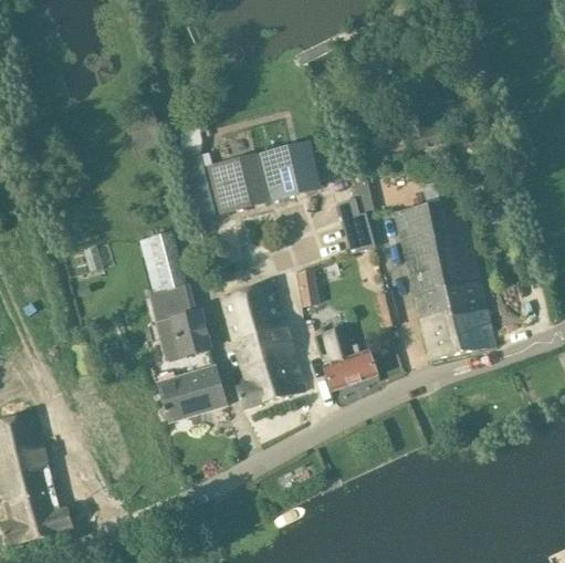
[(404,135),(408,152),(441,144),(437,126),(427,128),(424,117),(401,123),(405,135),(404,135)]
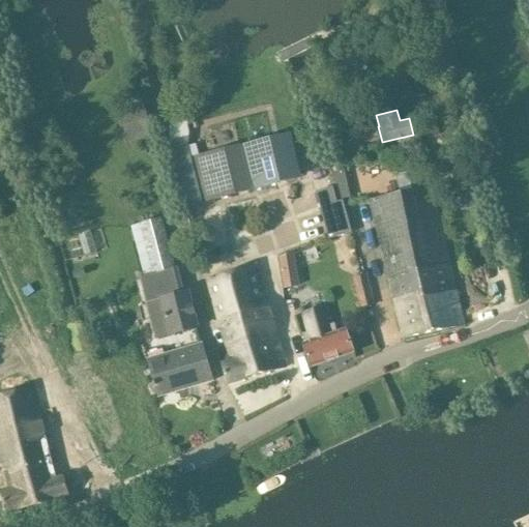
[(289,130),(241,142),(189,154),(201,201),(253,188),(300,176),(289,130)]
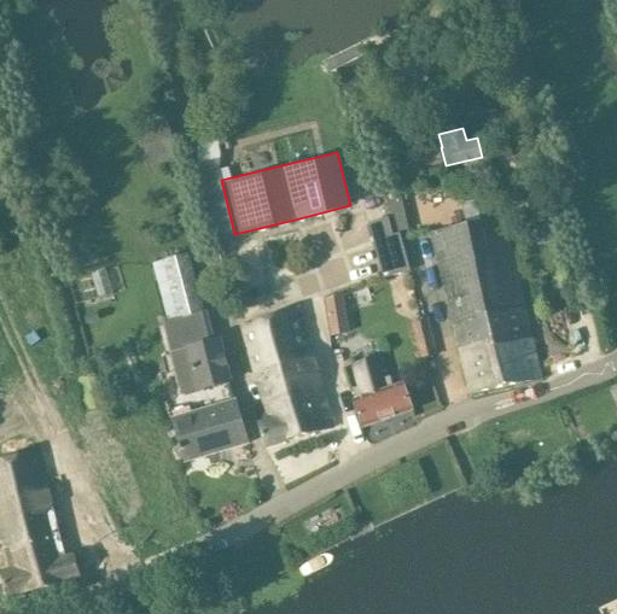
[(496,344),(505,384),(539,375),(530,335),(502,215),(482,220),(484,232),(485,232),(501,303),(501,304),(502,310),(487,314),(495,344),(496,344)]
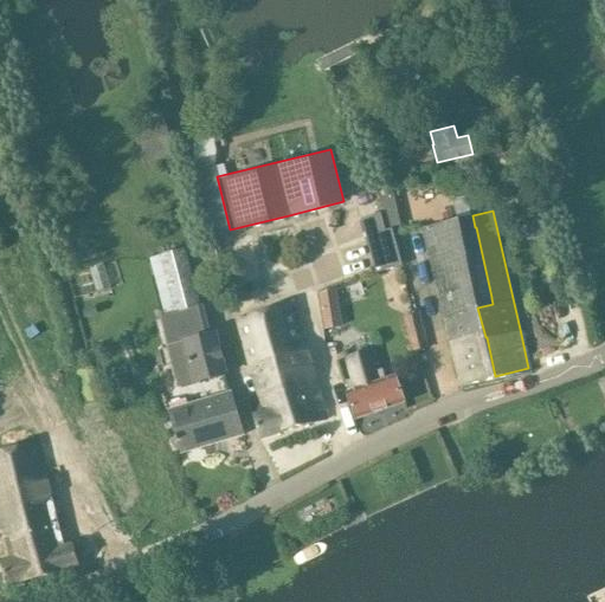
[(380,212),(361,217),(375,272),(401,265),(392,230),(385,231),(380,212)]
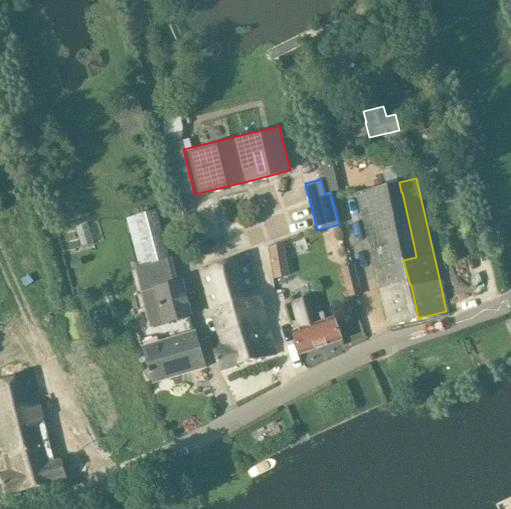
[(388,325),(418,318),(411,285),(410,285),(403,260),(416,257),(415,252),(415,251),(402,192),(401,192),(399,182),(357,192),(379,286),(388,325)]
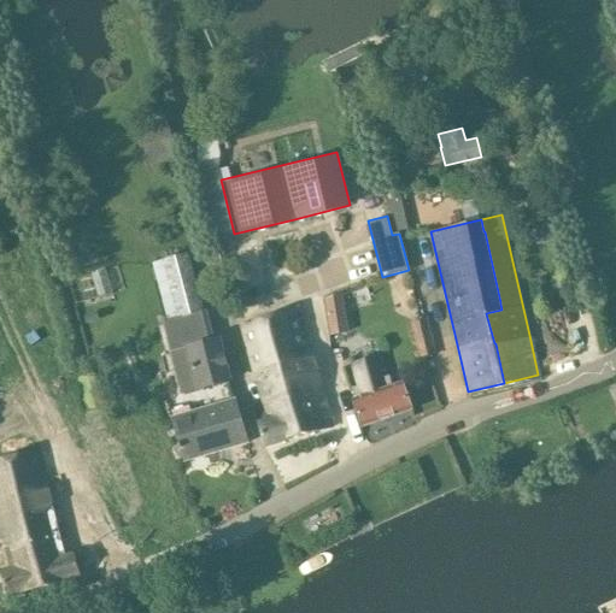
[(151,260),(165,318),(166,319),(203,311),(201,310),(187,249),(151,260)]
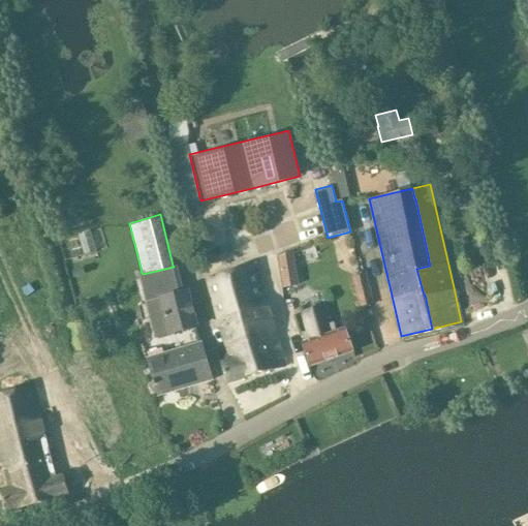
[(291,253),(278,255),(283,284),(297,282),(291,253)]
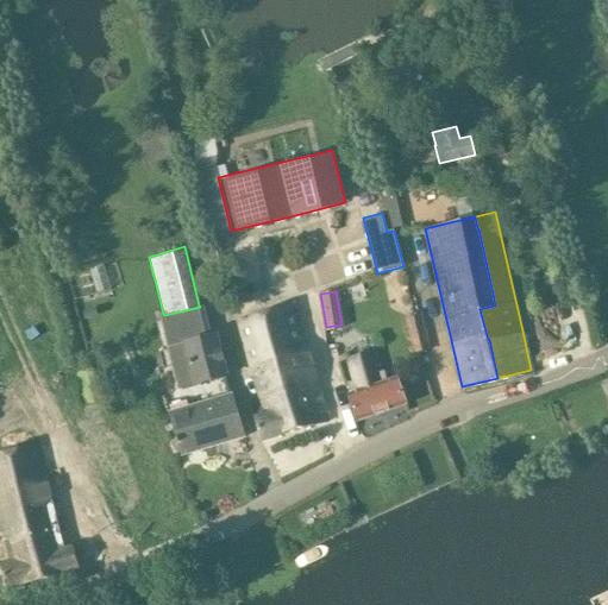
[(268,372),(286,430),(327,418),(295,301),(267,310),(283,367),(268,372)]
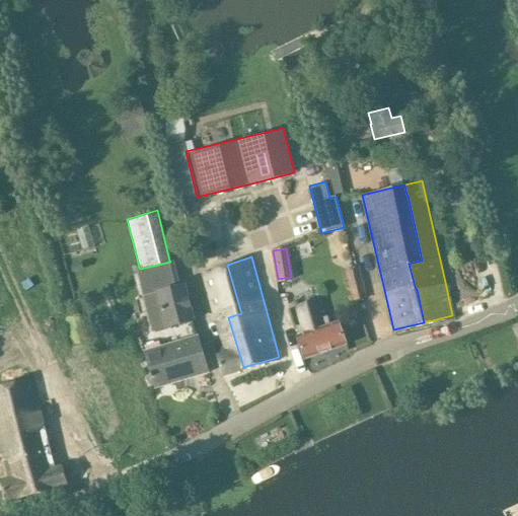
[(140,269),(139,268),(135,269),(150,329),(194,319),(185,282),(178,284),(173,260),(169,261),(170,262),(140,269)]
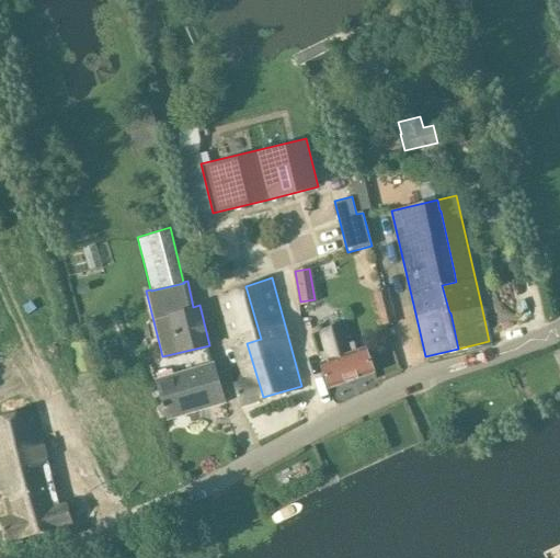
[(397,320),(387,285),(372,289),(381,325),(397,320)]
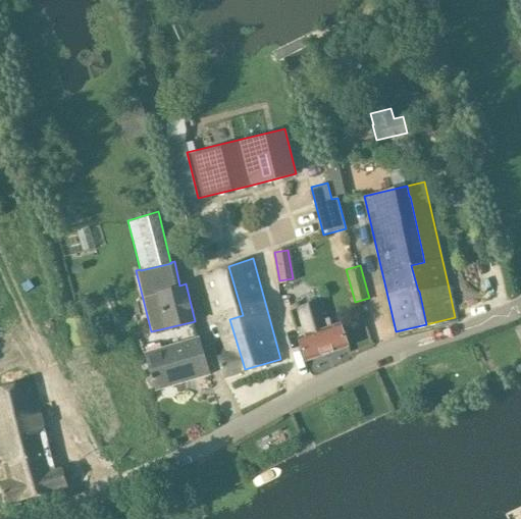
[(242,370),(245,369),(229,319),(243,315),(228,266),(202,274),(222,344),(215,346),(217,354),(223,376),(243,371),(242,370)]
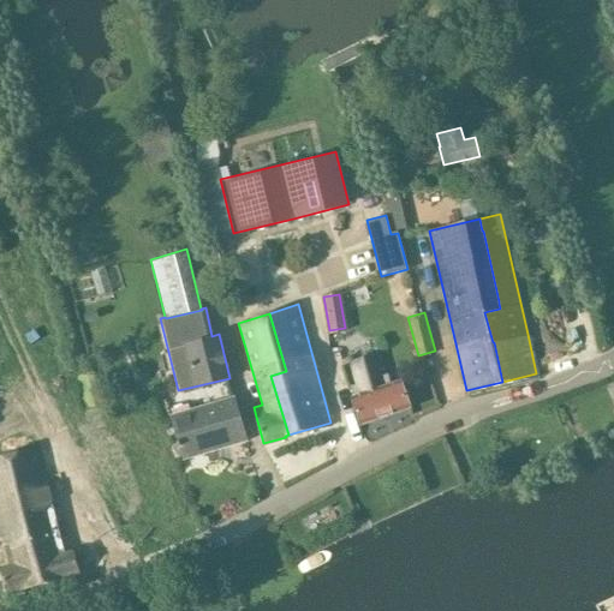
[(400,379),(391,383),(381,352),(351,361),(362,393),(351,396),(359,423),(410,407),(400,379)]
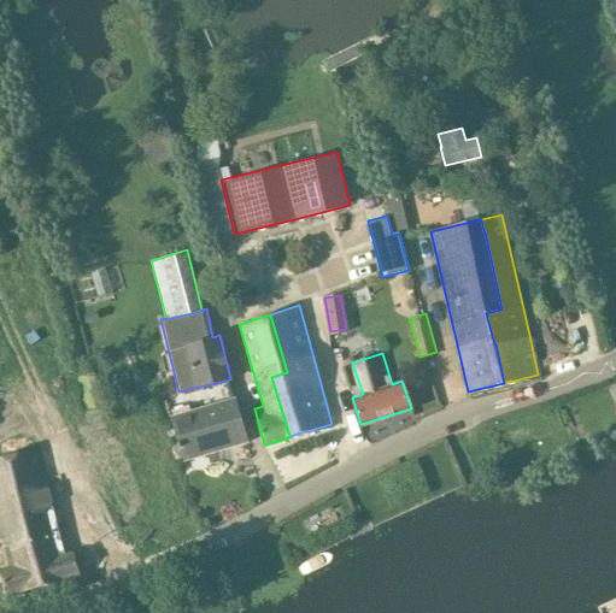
[(234,398),(171,416),(183,459),(247,440),(234,398)]
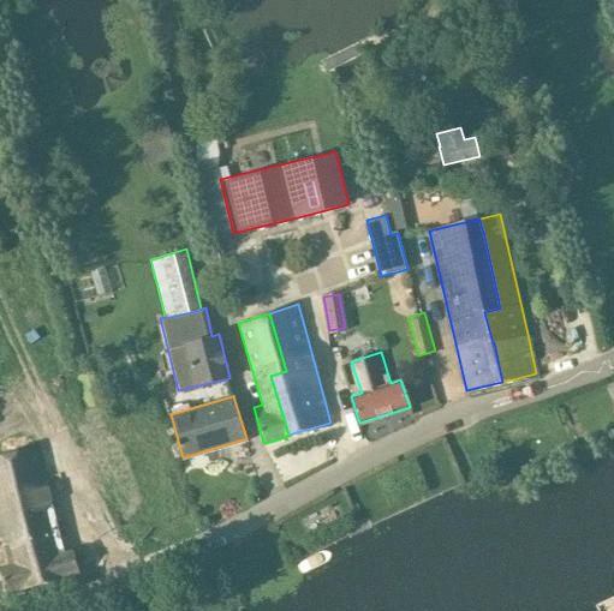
[(39,444),(0,455),(0,535),(9,564),(4,565),(11,591),(79,573),(72,550),(65,551),(48,485),(48,477),(39,444)]
